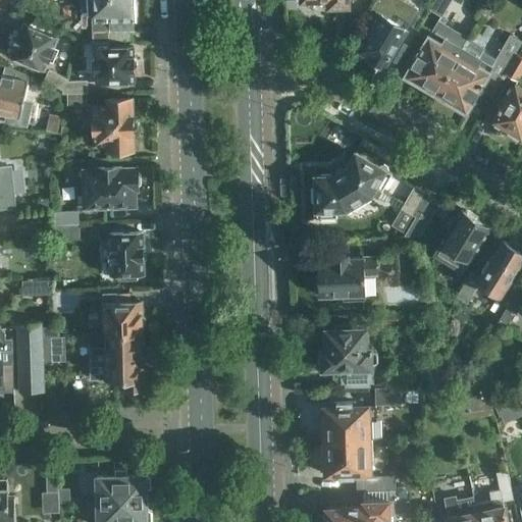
[(80,31),(81,41),(83,42),(110,41),(110,30),(133,30),(132,17),(135,17),(134,0),(81,0),(82,8),(91,8),(91,11),(93,31),(80,31)]
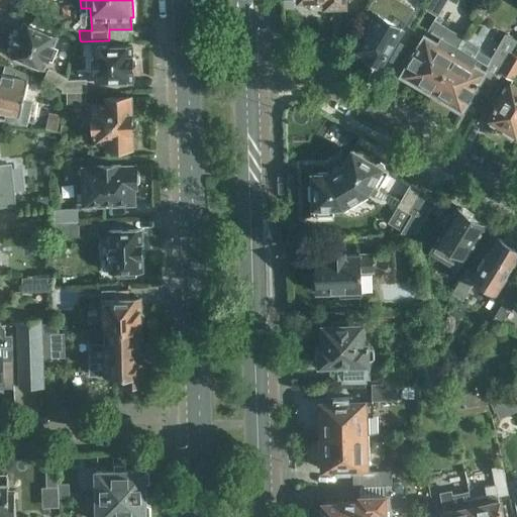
[(400,0),(372,0),(369,7),(372,9),(356,35),(363,38),(357,47),(366,53),(365,55),(381,64),(413,7),(400,0)]
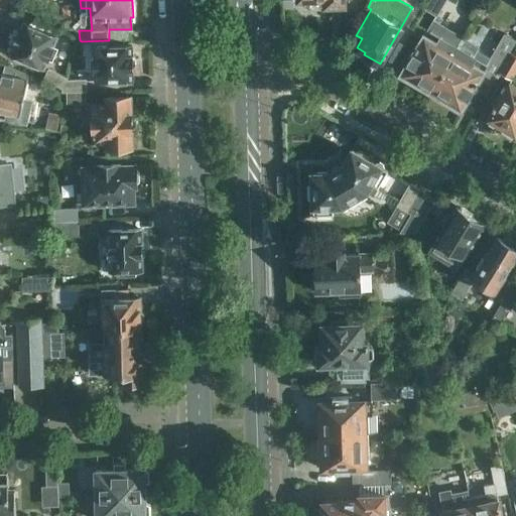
[(428,0),(425,7),(424,8),(437,15),(445,0),(428,0)]
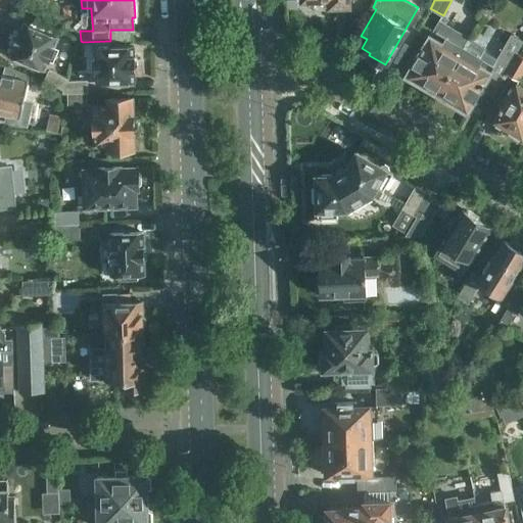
[(440,15),(407,74),(437,92),(469,37),(472,33),(440,15)]
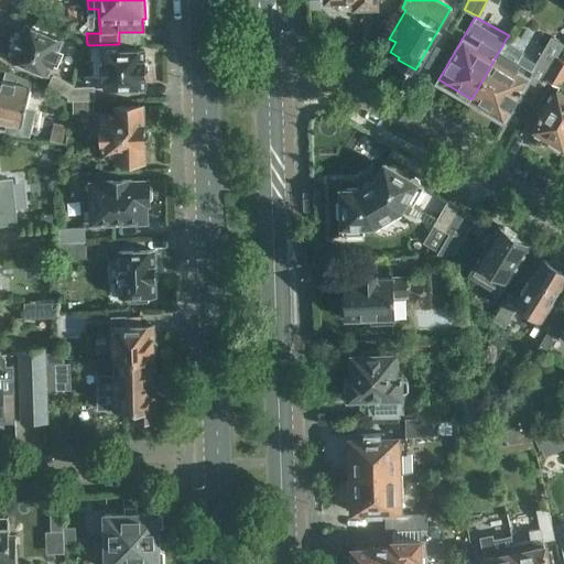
[(49,74),(53,64),(58,66),(64,52),(60,50),(64,40),(25,23),(11,57),(49,74)]
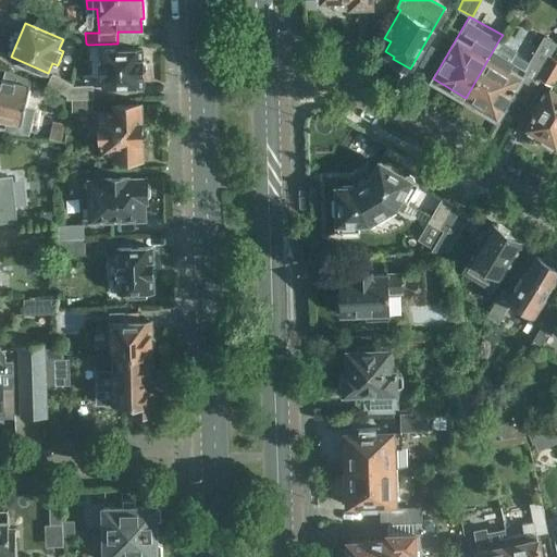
[(499,39),(466,98),(498,116),(520,78),(533,86),(539,76),(537,76),(551,54),(551,56),(556,44),(556,41),(545,35),(529,62),(515,53),(517,50),(499,39)]
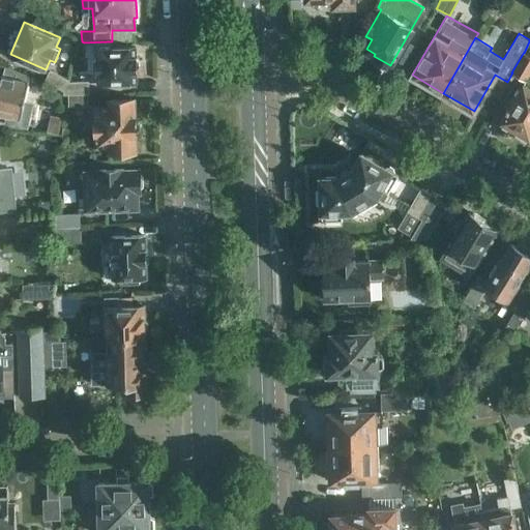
[(84,42),(82,41),(83,50),(96,49),(97,59),(93,59),(93,70),(97,70),(97,82),(136,81),(135,46),(112,47),(112,41),(84,42)]
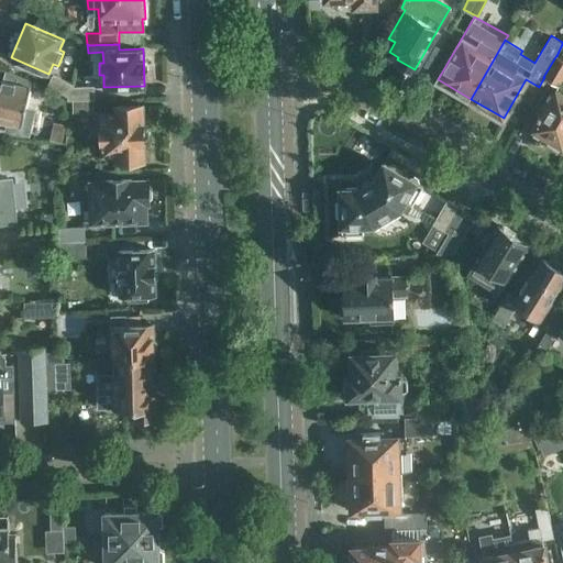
[(543,77),(544,77),(559,86),(562,78),(562,52),(560,57),(556,56),(556,55),(543,77)]
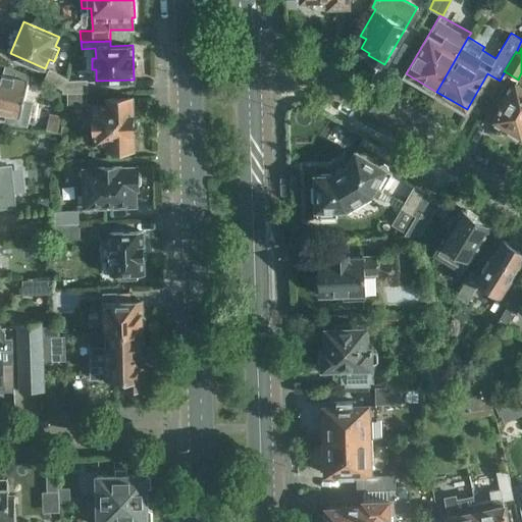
[(44,81),(63,90),(67,81),(65,81),(66,76),(49,69),(44,81)]
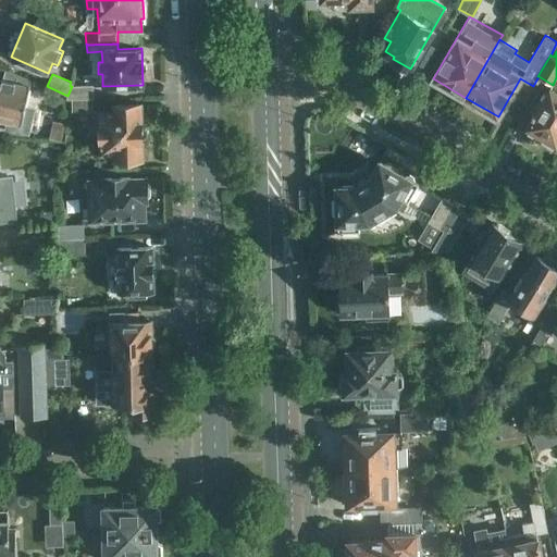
[(0,119),(22,124),(32,85),(0,77),(0,119)]
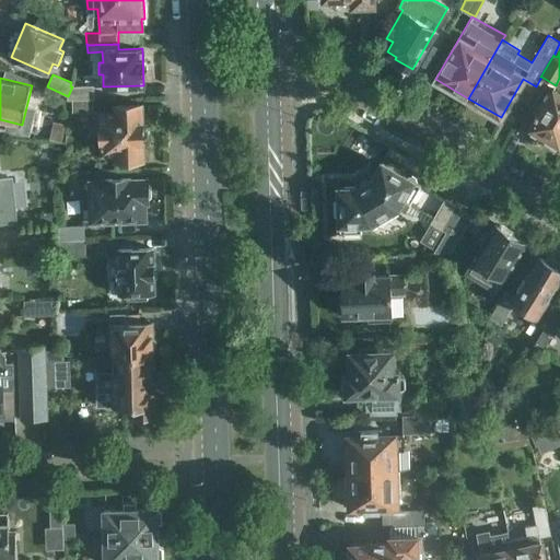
[(72,86),(68,96),(68,100),(94,98),(94,86),(77,86),(72,86)]
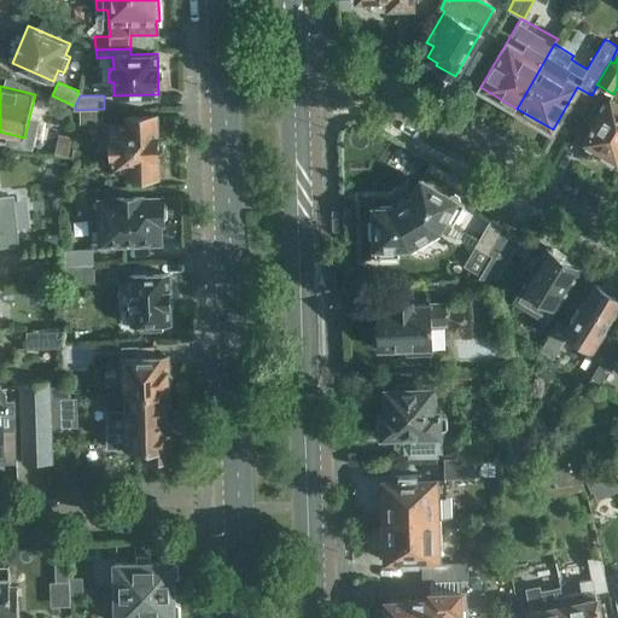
[(594,126),(584,141),(617,161),(617,159),(617,101),(610,98),(601,114),(598,111),(590,123),(594,126)]
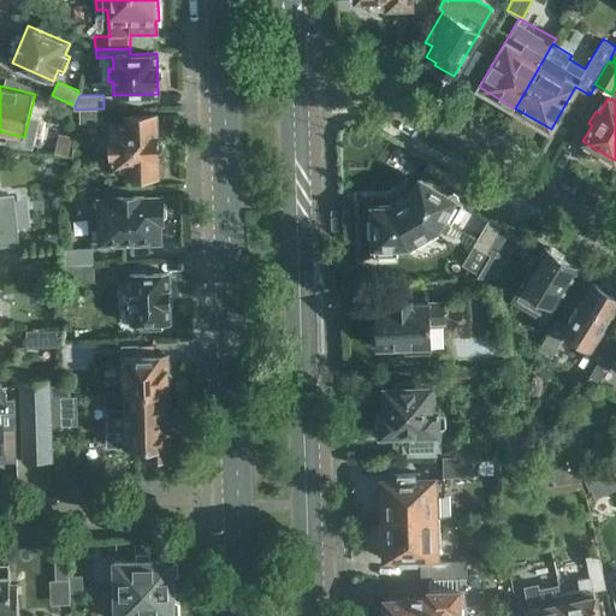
[(104,108),(75,110),(81,110),(81,124),(104,123),(104,108)]
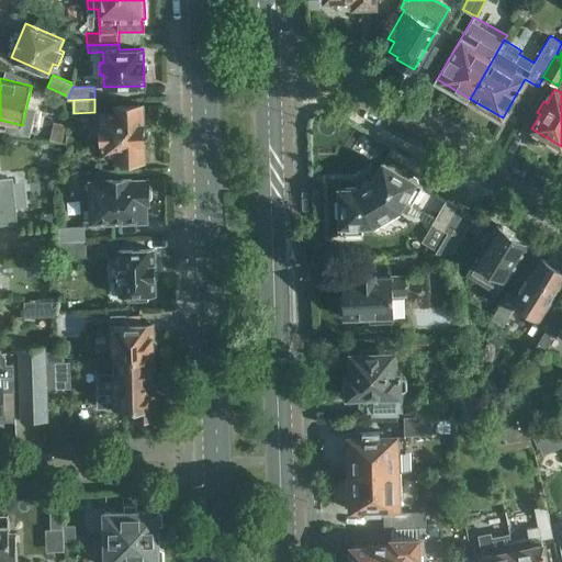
[(143,126),(142,104),(114,105),(115,113),(100,113),(101,156),(116,155),(116,163),(144,161),(143,141),(148,138),(150,135),(150,131),(148,127),(143,126)]
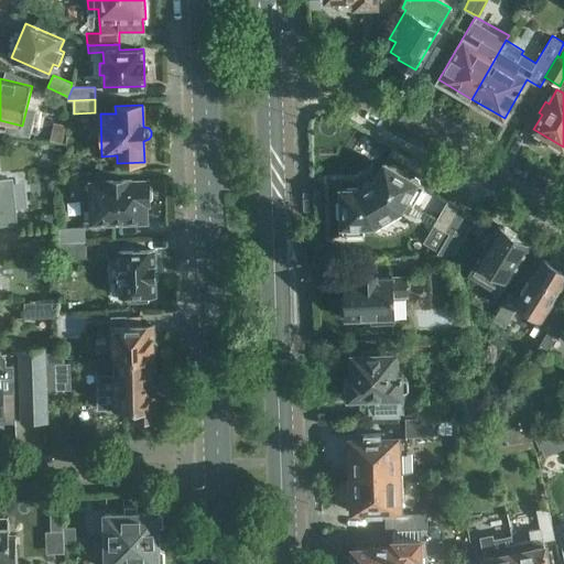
[(65,125),(54,122),(50,140),(61,142),(65,125)]
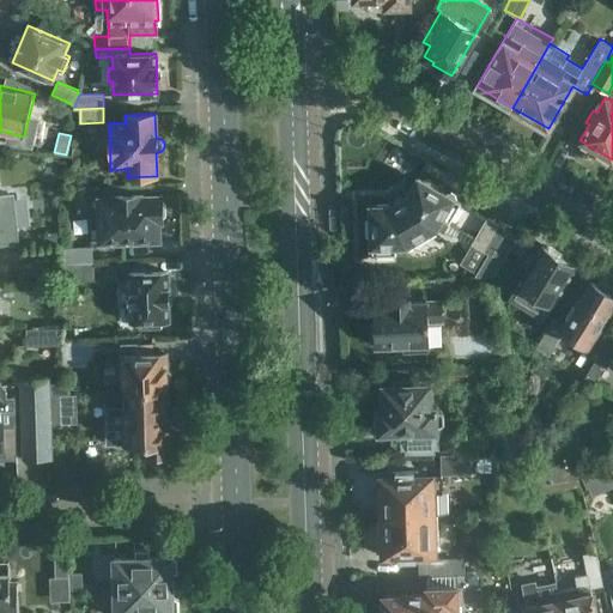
[(406,244),(436,226),(444,231),(451,218),(453,218),(462,201),(419,176),(407,195),(405,194),(392,201),(392,204),(370,205),(371,254),(395,253),(395,244),(406,244)]
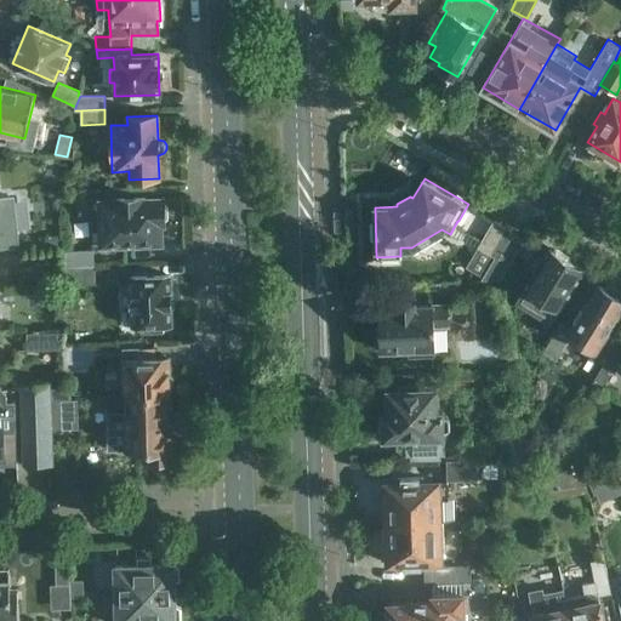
[(113,198),(97,199),(98,245),(160,243),(160,223),(163,223),(163,197),(144,198),(144,195),(113,197),(113,198)]
